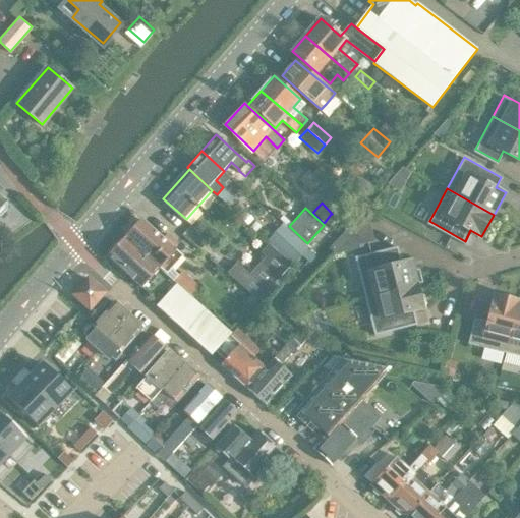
[(331,243),(331,245),(331,246),(335,250),(336,250),(338,251),(343,249),(344,249),(347,248),(350,248),(355,247),(358,246),(359,245),(359,244),(362,242),(368,241),(370,240),(372,239),(373,239),(374,237),(374,236),(373,235),(373,232),(372,230),(371,227),(371,224),(370,222),(370,221),(370,220),(369,217),(368,215),(368,214),(366,215),(365,216),(363,218),(362,218),(362,219),(361,219),(361,220),(360,220),(360,221),(359,221),(359,222),(358,222),(358,223),(357,225),(356,225),(355,225),(354,223),(353,223),(352,223),(349,223),(349,222),(348,222),(348,224),(347,225),(346,227),(342,232),(341,232),(341,233),(339,234),(339,235),(338,236),(336,238),(335,239),(333,241),(333,242),(331,243)]
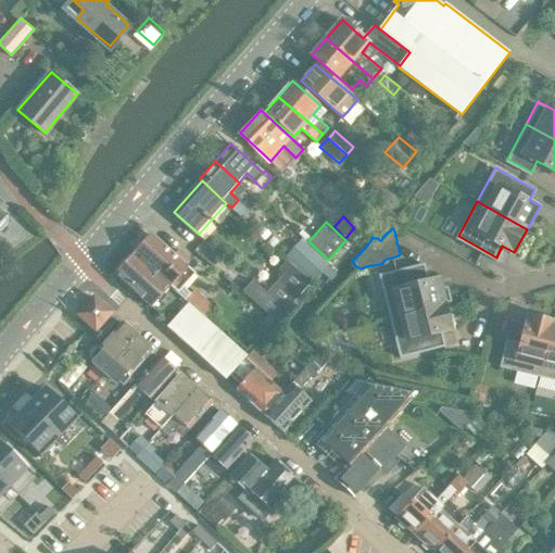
[(153,235),(135,253),(173,287),(176,290),(188,301),(205,316),(216,305),(196,286),(190,291),(185,286),(196,274),(187,266),(192,261),(180,250),(176,255),(153,235)]
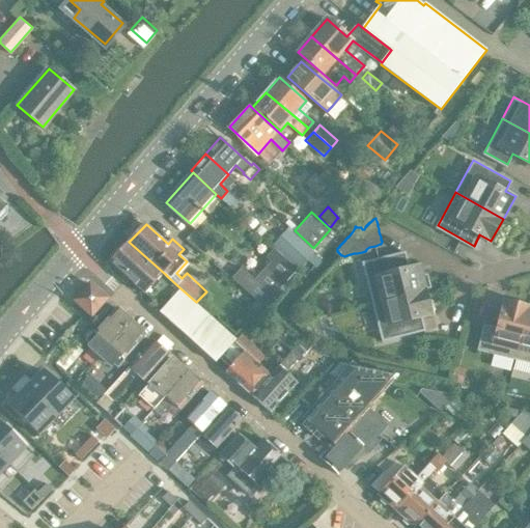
[(288,224),(272,242),(298,267),(314,249),(313,248),(295,230),(288,224)]
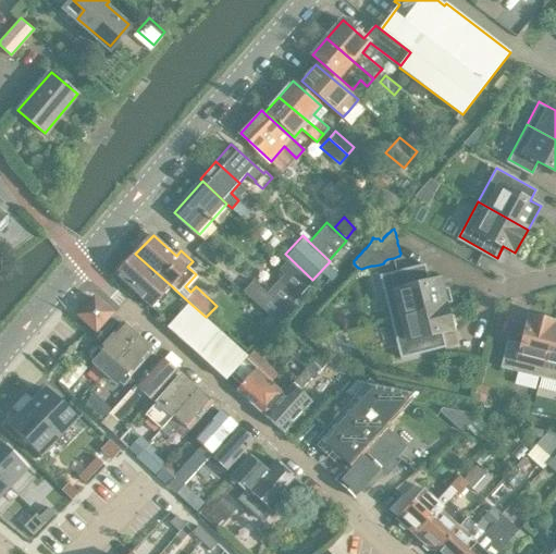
[(135,254),(118,272),(155,307),(167,294),(173,287),(135,254)]
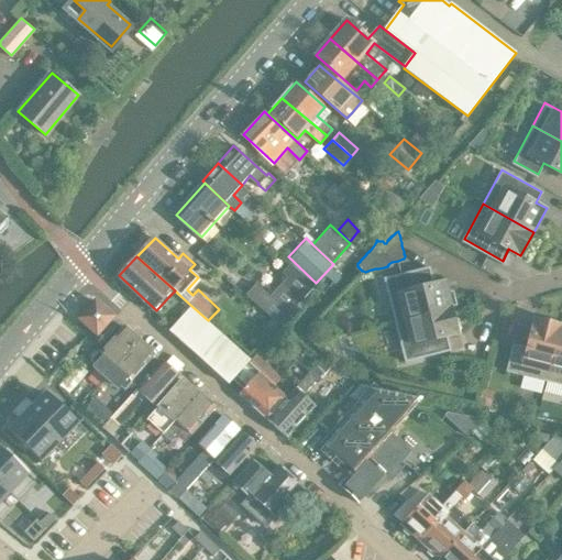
[(430,265),(385,276),(395,320),(452,307),(451,304),(455,303),(452,289),(448,291),(445,280),(434,282),(430,265)]
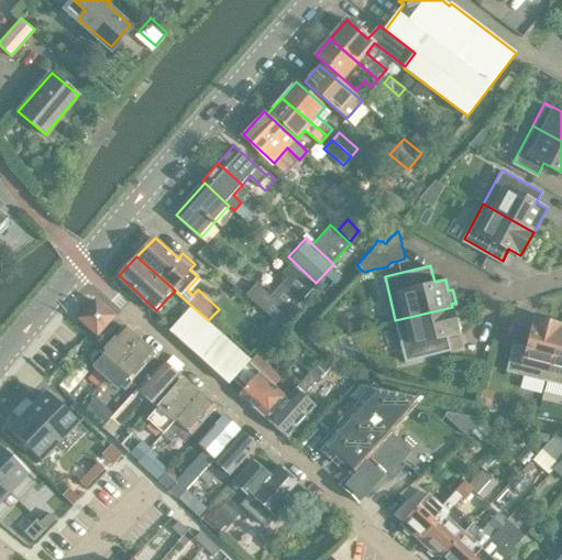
[(283,306),(255,282),(245,293),(272,317),(283,306)]
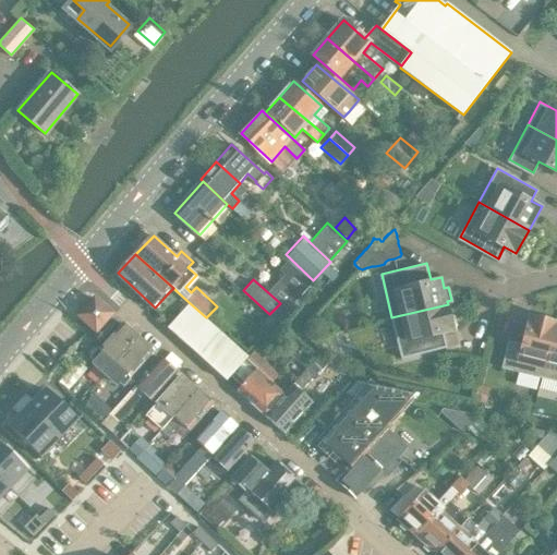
[(97,332),(113,313),(94,297),(79,315),(97,332)]
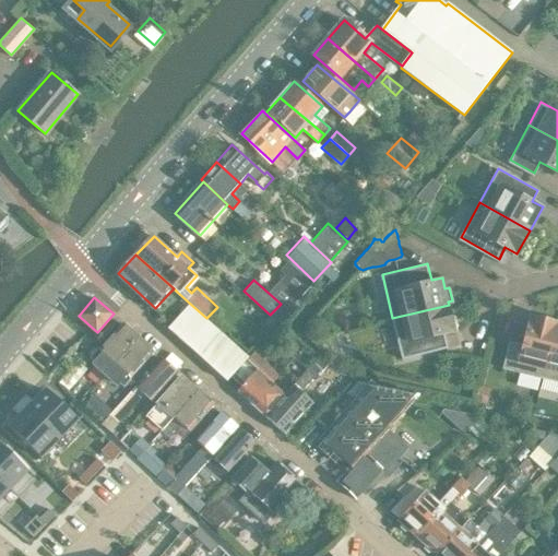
[(199,355),(221,331),(206,318),(189,303),(168,327),(199,355)]
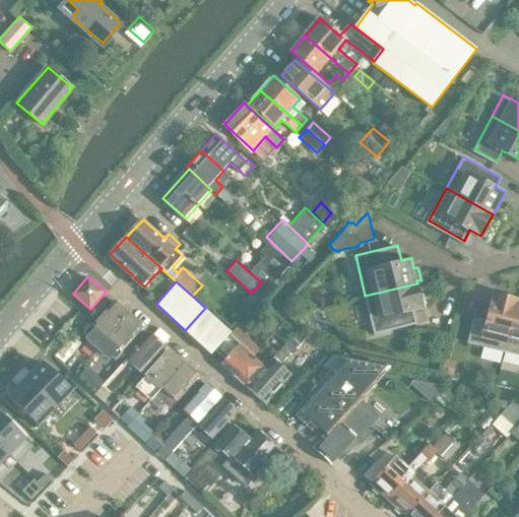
[(417,283),(365,296),(374,332),(415,322),(413,311),(424,308),(417,283)]
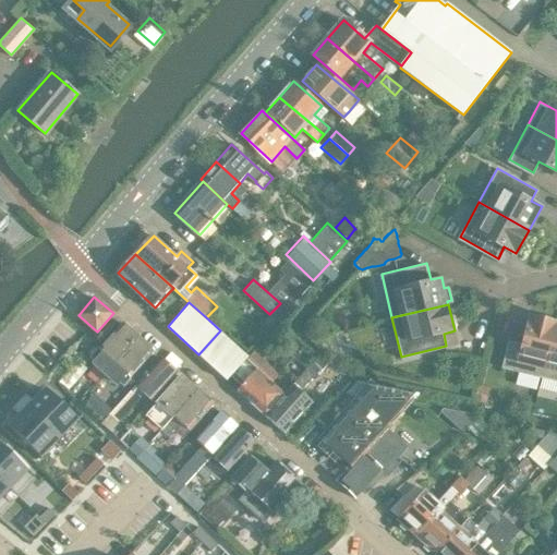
[(503,365),(543,376),(556,322),(530,315),(523,342),(509,339),(503,365)]
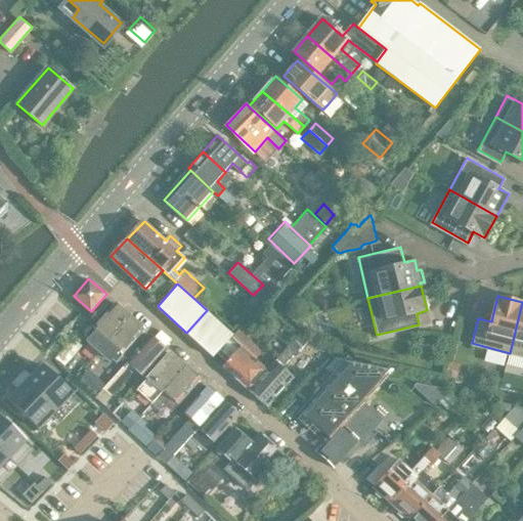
[(522,302),(510,353),(522,356),(522,302)]
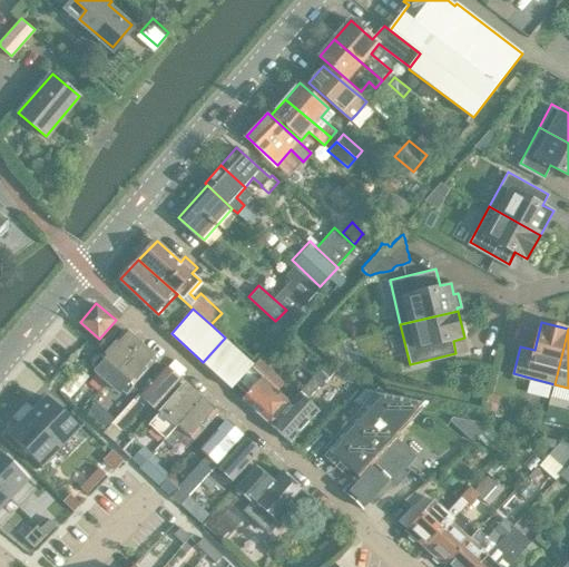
[(111,379),(143,344),(127,330),(96,364),(111,379)]
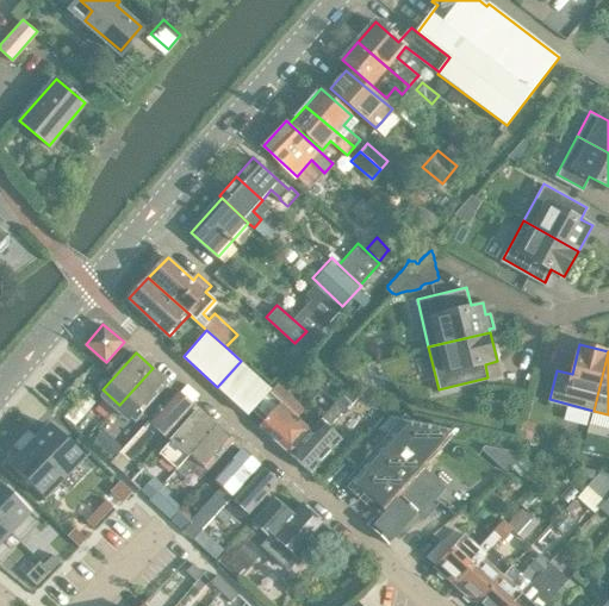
[(241,361),(217,387),(247,414),(252,410),(253,408),(269,389),(271,388),(241,361)]
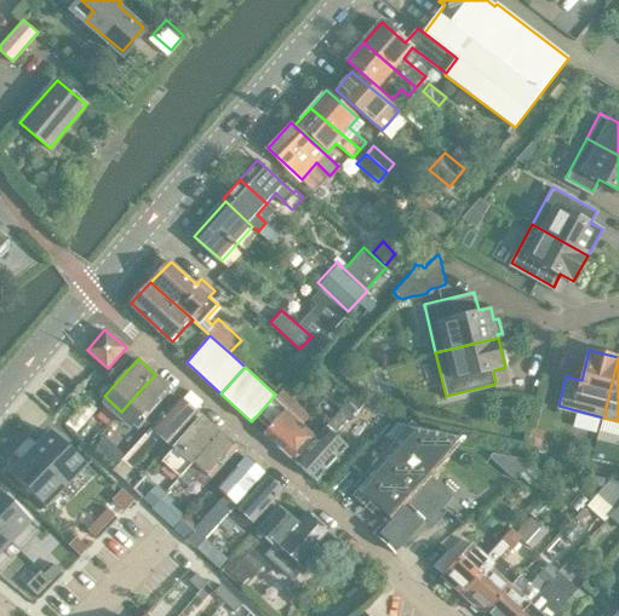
[(155,374),(121,412),(138,427),(173,390),(155,374)]
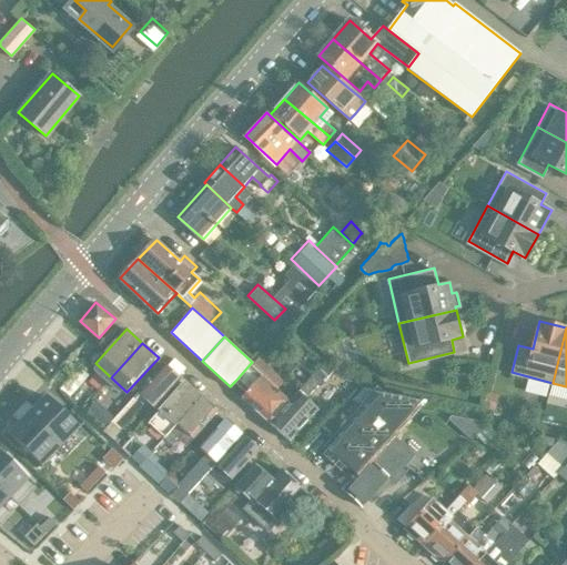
[(292,401),(263,374),(251,363),(235,381),(245,391),(241,396),(271,423),(292,401)]
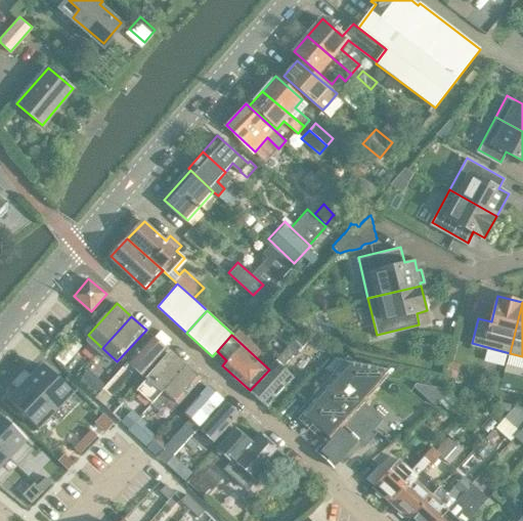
[(154,336),(120,374),(98,397),(105,404),(136,370),(143,377),(168,349),(154,336)]
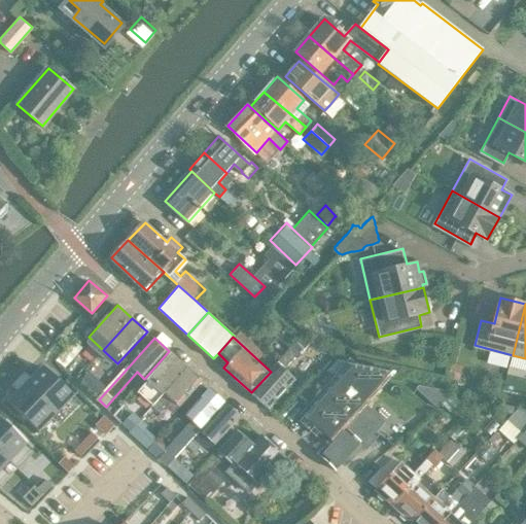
[(65,367),(82,347),(74,339),(57,358),(65,367)]
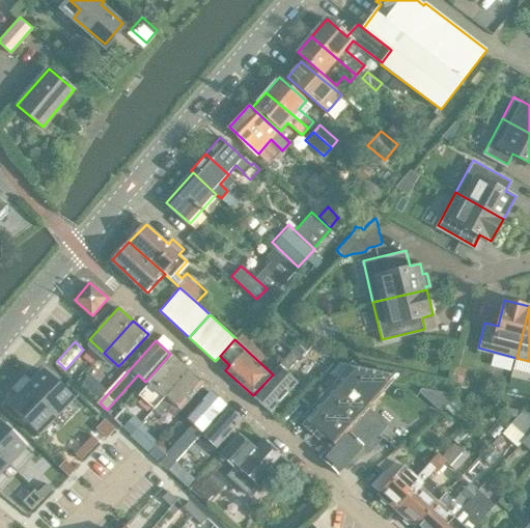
[(91,346),(84,354),(91,361),(99,354),(91,346)]
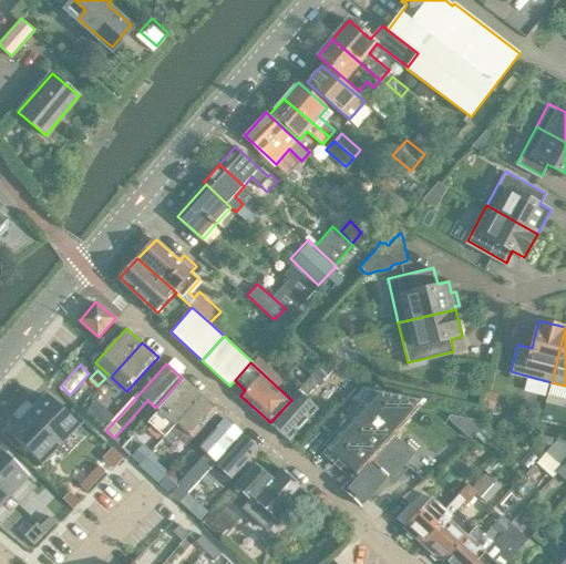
[(291,400),(270,422),(290,440),(318,409),(304,396),(321,377),(314,370),(297,389),(299,391),(291,400)]
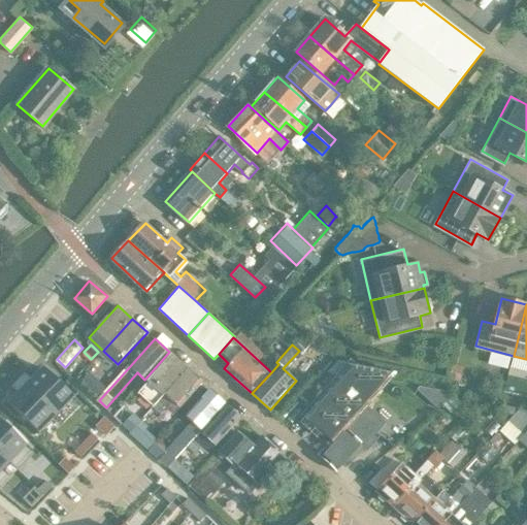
[(145,388),(140,393),(154,404),(158,399),(160,401),(189,369),(173,356),(145,388)]
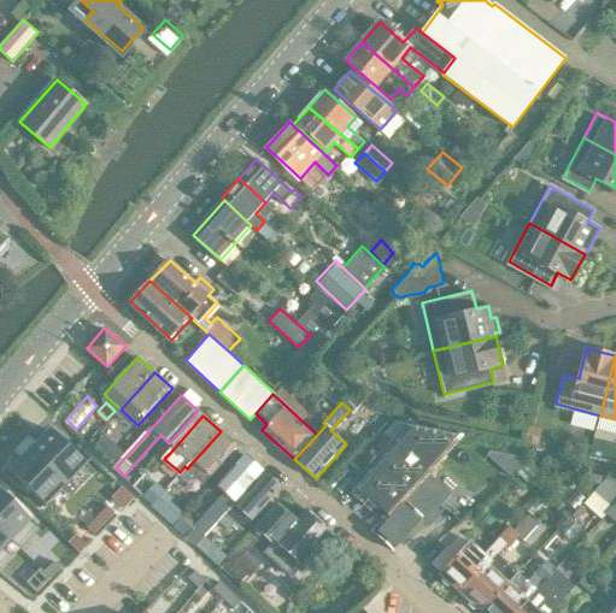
[(371,471),(357,487),(392,517),(430,473),(463,436),(411,425),(394,419),(385,430),(394,443),(371,471)]
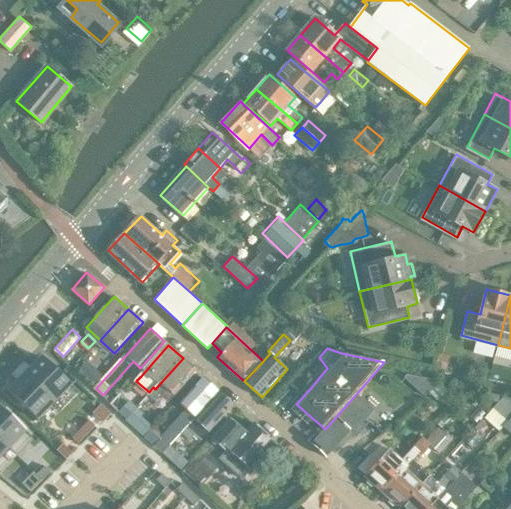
[(42,355),(25,372),(54,401),(71,384),(42,355)]
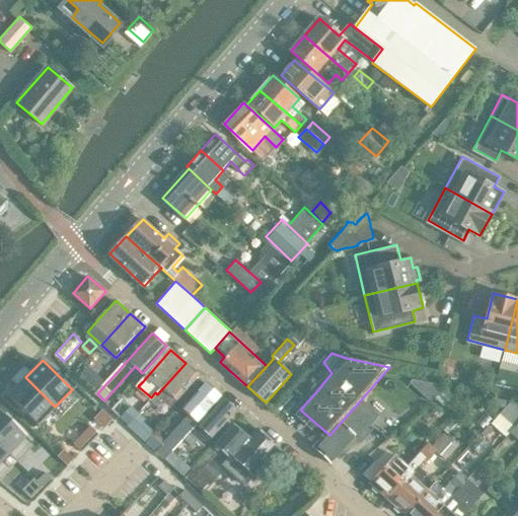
[(186,363),(157,394),(172,408),(201,376),(186,363)]
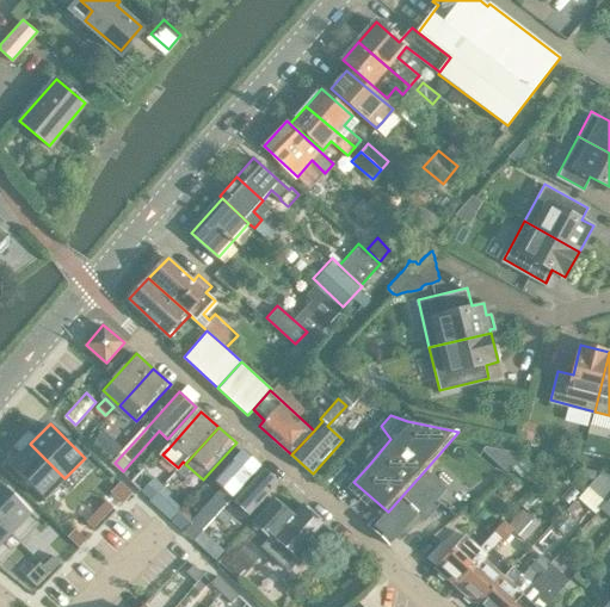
[(102,451),(111,460),(128,443),(118,434),(102,451)]
